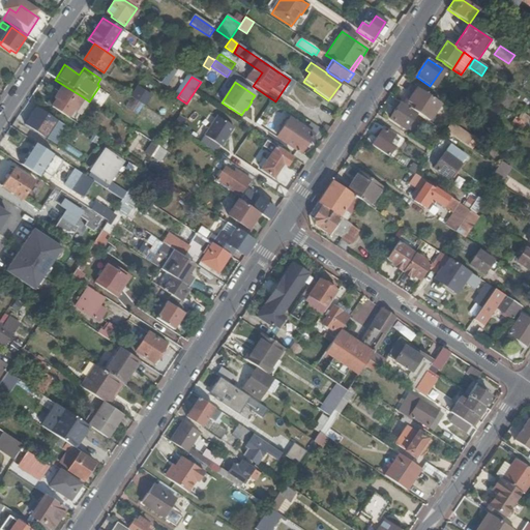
[(82,96),(63,85),(54,99),(55,100),(51,108),(67,118),(82,96)]
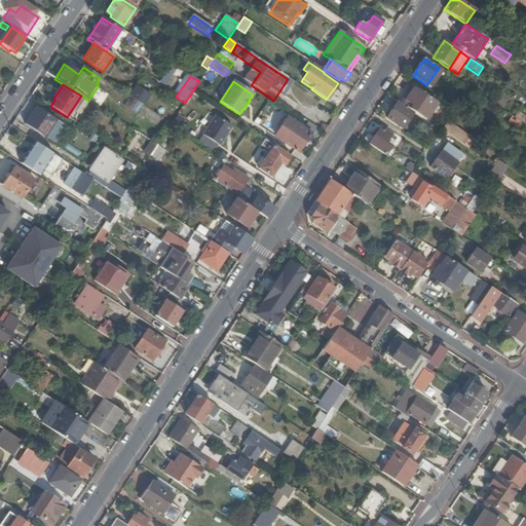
[(395,101),(398,103),(413,113),(426,122),(438,106),(407,84),(395,101)]
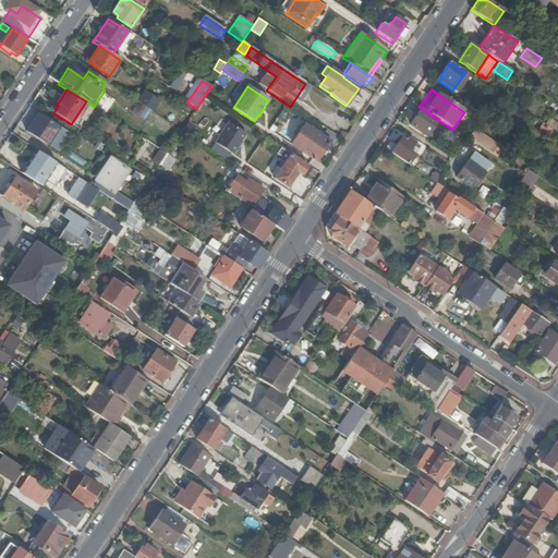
[(159,100),(145,91),(137,104),(152,112),(159,100)]
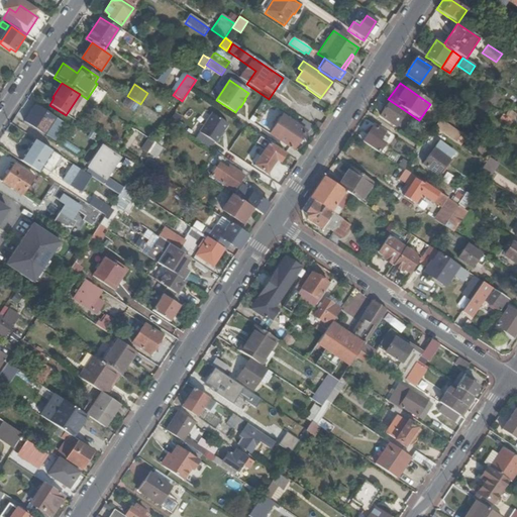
[(395,118),(399,121),(406,111),(391,101),(380,117),(391,124),(395,118)]
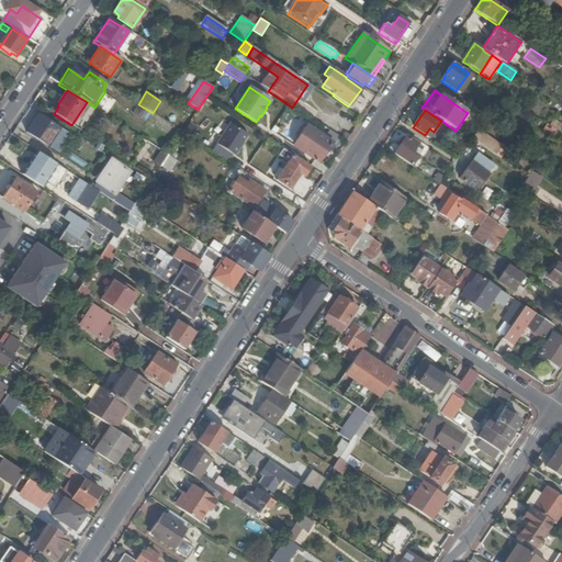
[(27,133),(47,146),(59,130),(38,115),(27,133)]
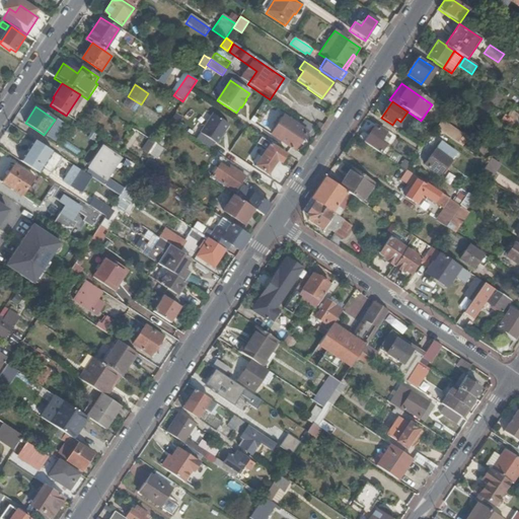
[(518,116),(511,110),(507,116),(515,122),(518,116)]
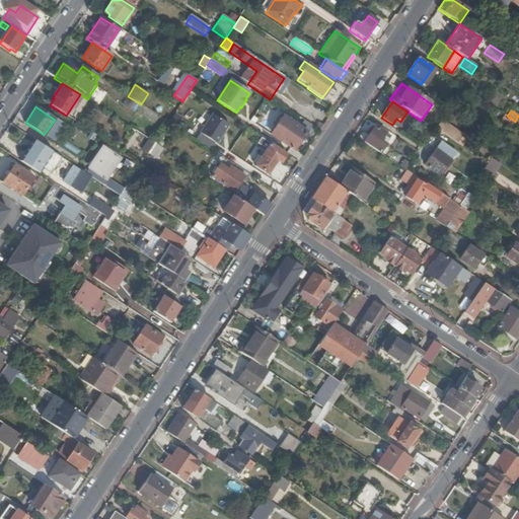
[(504,115),(501,120),(512,127),(515,122),(507,116),(504,115)]
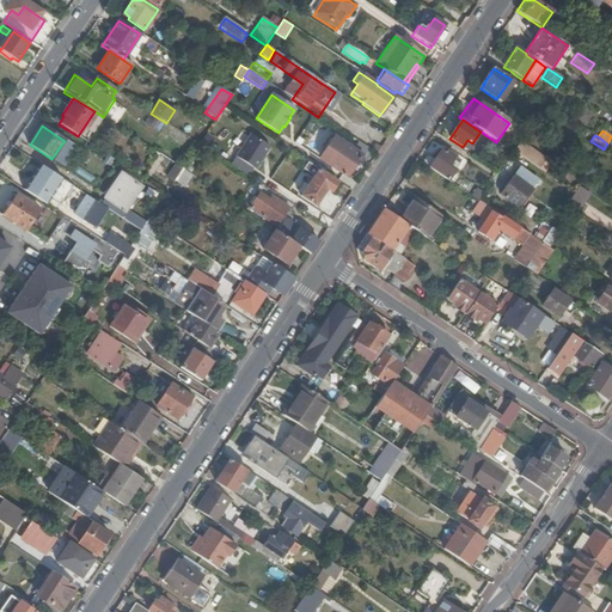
[(320,157),(320,161),(346,179),(361,157),(341,144),(340,144),(335,140),(331,140),(320,157)]
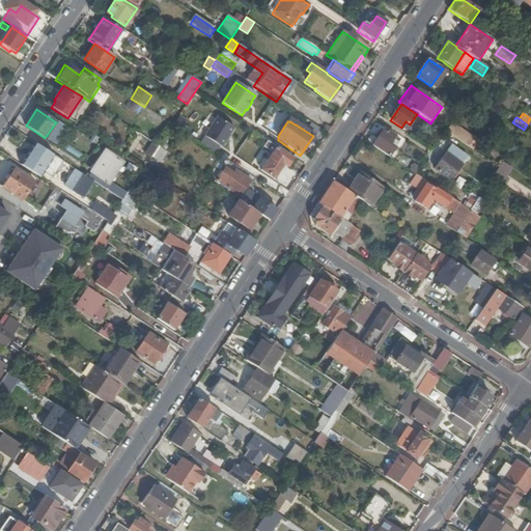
[(226,123),(213,142),(229,154),(243,135),(226,123)]
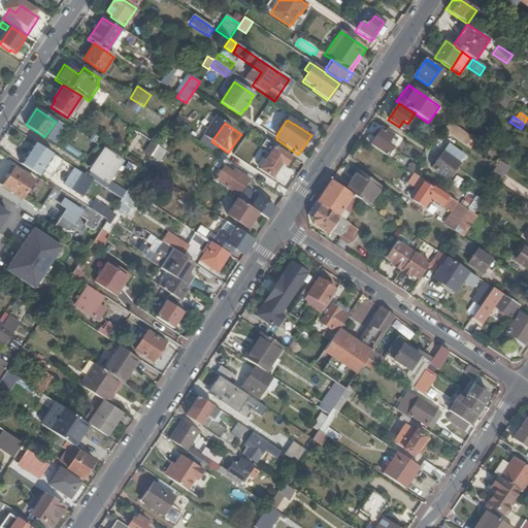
[(468,144),(467,143),(471,137),(450,123),(443,131),(467,146),(468,144)]
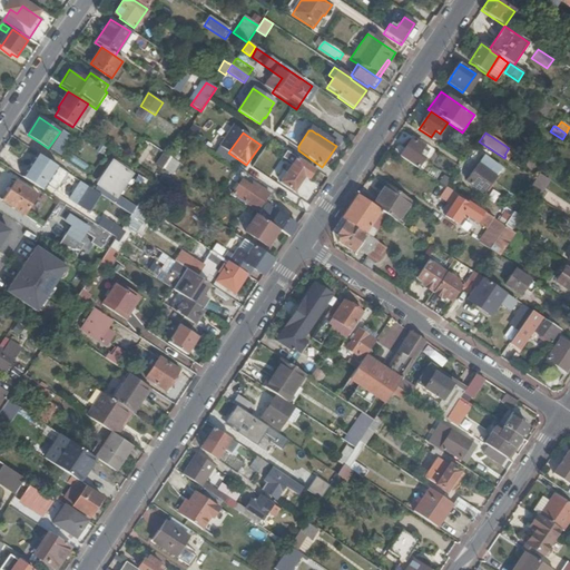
[(349,135),(345,140),(351,145),(354,138),(349,135)]
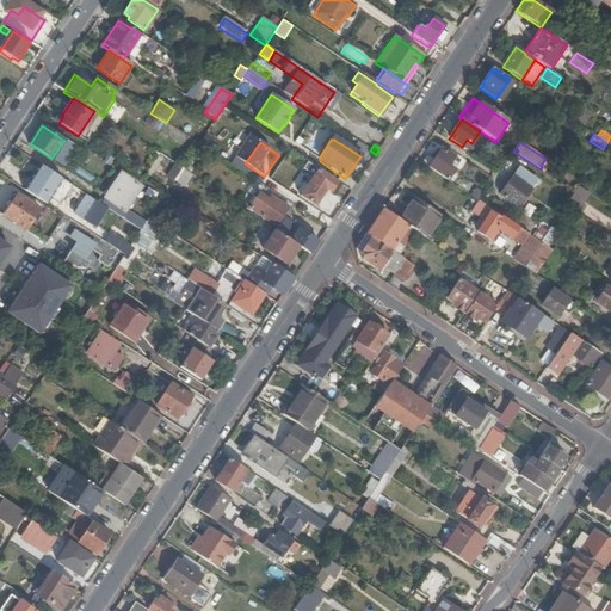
[(198,148),(195,154),(202,159),(205,153),(198,148)]
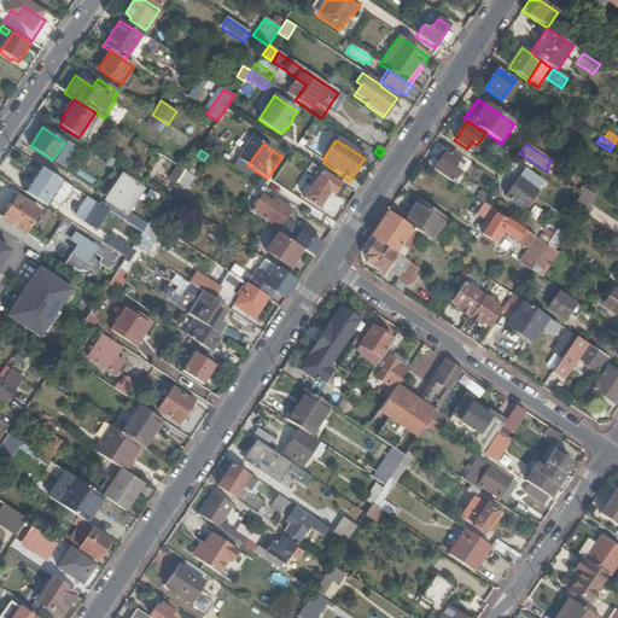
[(432,158),(426,167),(452,182),(460,170),(455,167),(460,161),(445,151),(438,162),(432,158)]
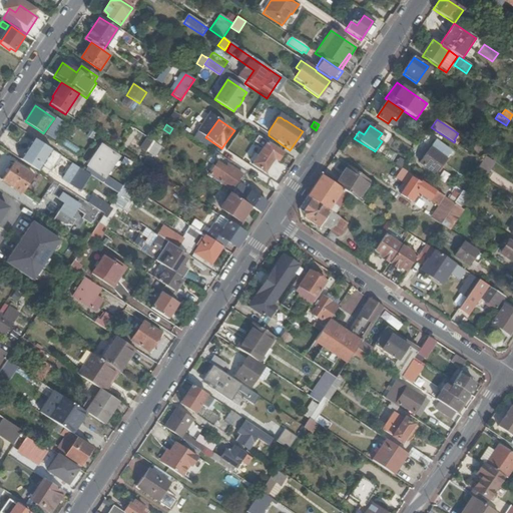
[(13,151),(20,157),(33,140),(26,135),(13,151)]
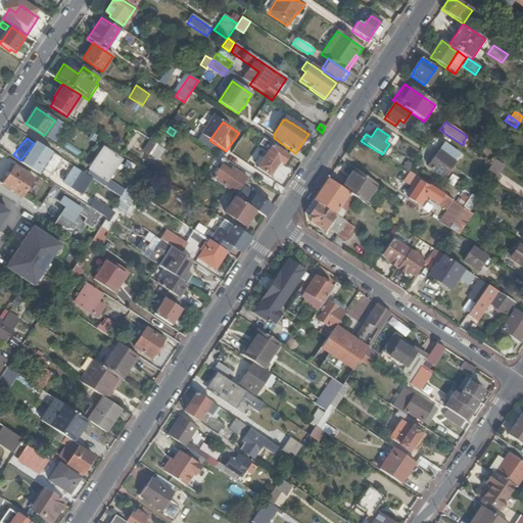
[(278,162),(282,164),(287,156),(264,140),(259,146),(267,151),(255,170),(268,178),(278,162)]
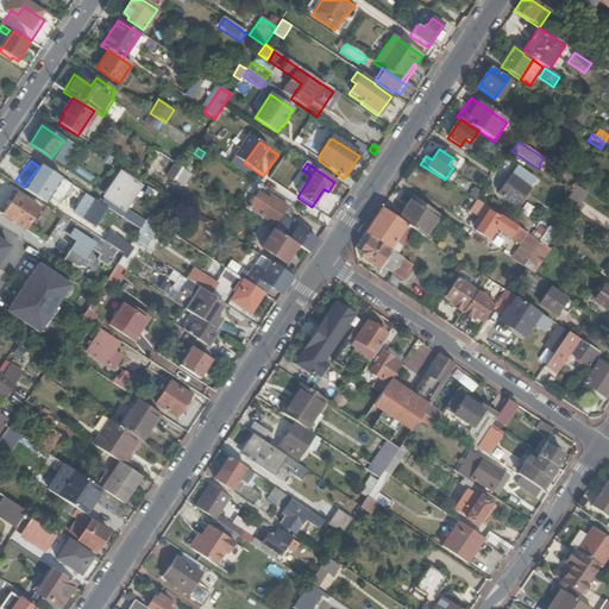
[(30,186),(57,203),(69,184),(42,167),(30,186)]
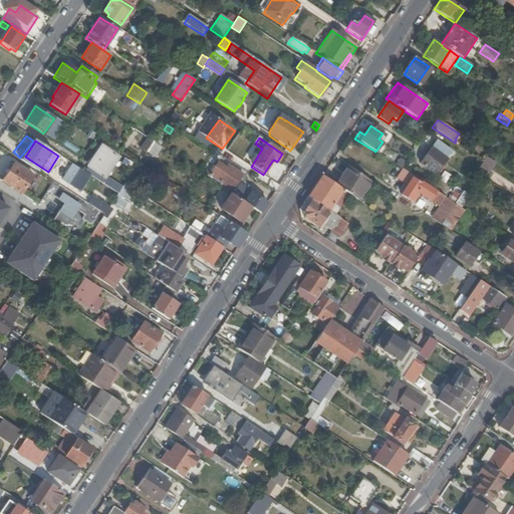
[(161,148),(153,143),(146,153),(155,159),(161,148)]
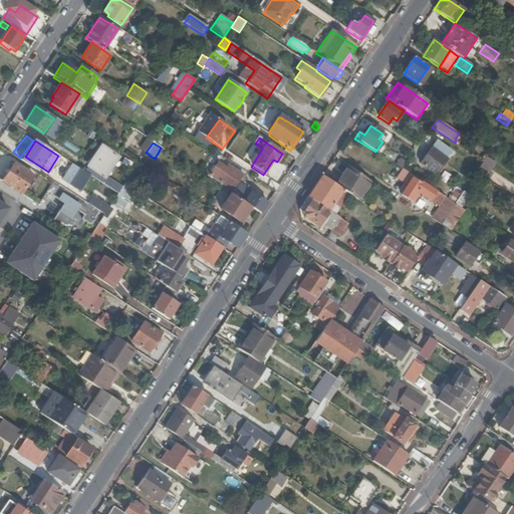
[(94,159),(85,174),(90,177),(117,195),(120,191),(122,188),(106,178),(118,158),(114,156),(115,154),(100,144),(92,157),(94,159)]
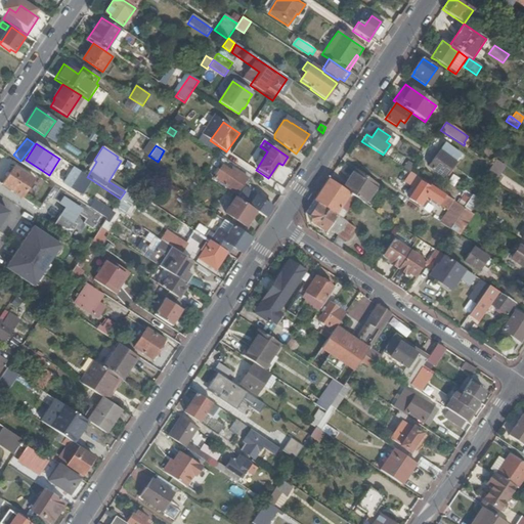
[(443,154),(439,151),(428,168),(439,175),(440,173),(442,174),(444,171),(446,172),(448,170),(450,171),(460,157),(447,147),(443,154)]
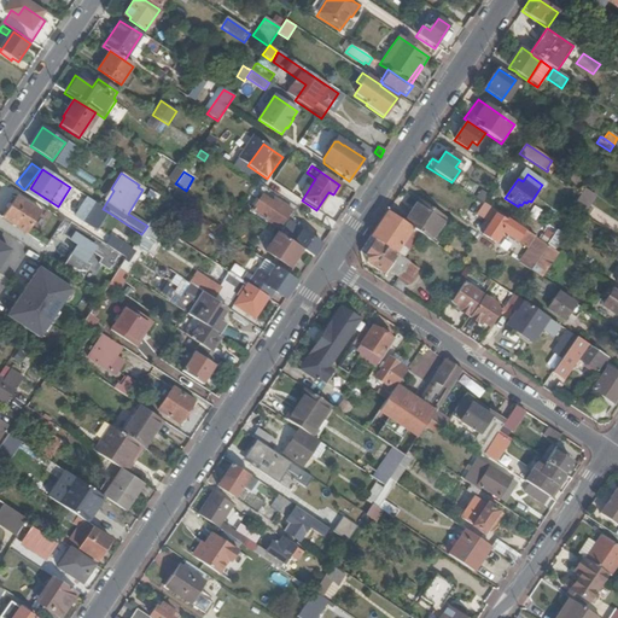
[(481,192),(476,199),(483,204),(488,197),(481,192)]
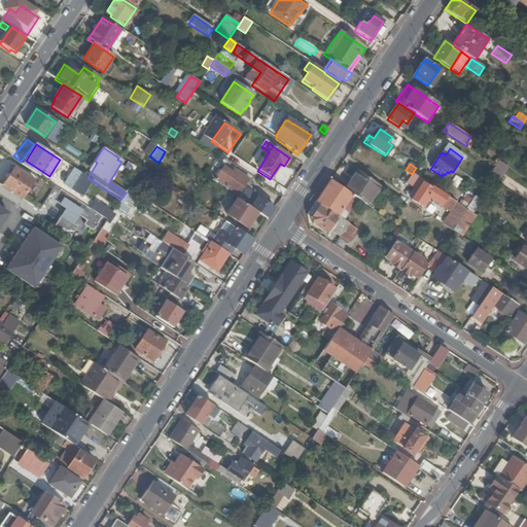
[(495,166),(488,177),(496,182),(503,172),(495,166)]
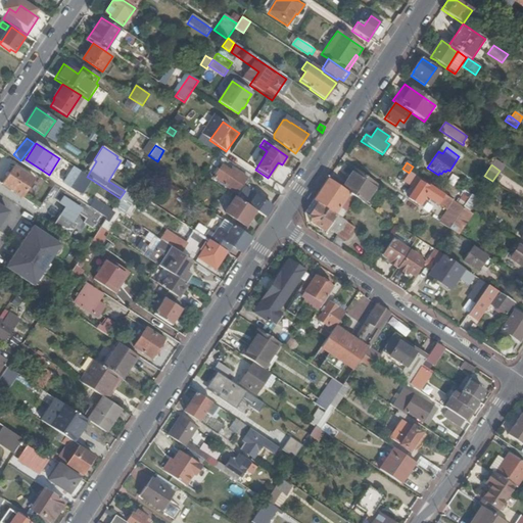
[(232,173),(221,165),(212,178),(224,186),(235,194),(246,178),(234,170),(232,173)]
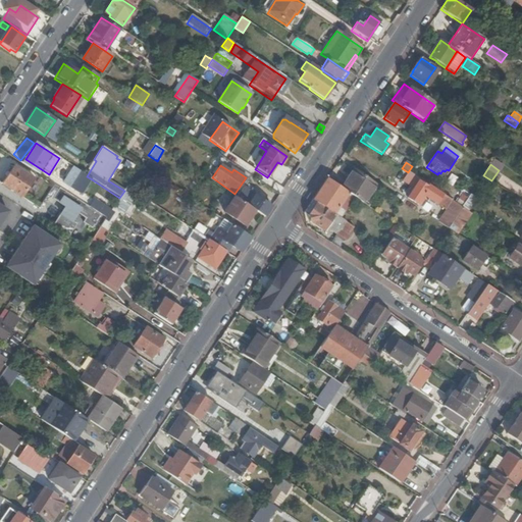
[(3,184),(22,196),(33,179),(14,167),(3,184)]
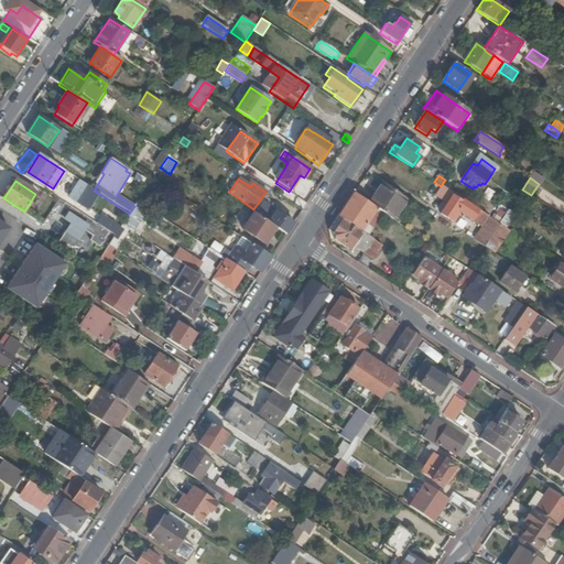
[(68,198),(88,210),(99,194),(94,191),(79,181),(68,198)]
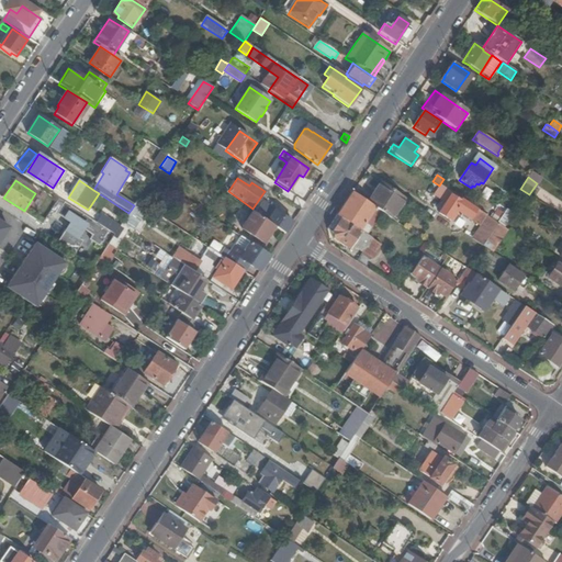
[(406,195),(383,180),(368,204),(374,209),(391,220),(406,195)]
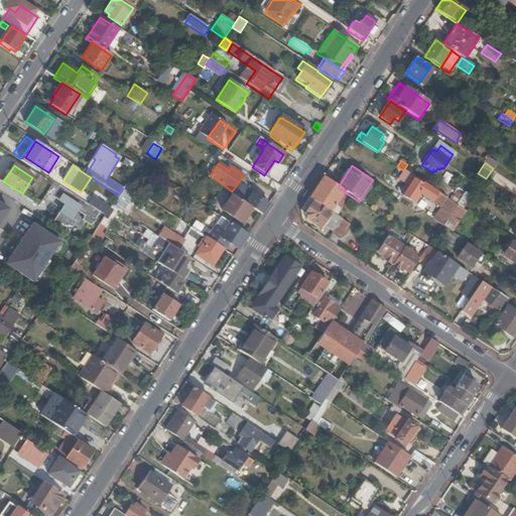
[(397,179),(408,186),(402,196),(414,204),(420,195),(430,202),(429,204),(431,205),(432,203),(439,208),(432,219),(442,226),(456,206),(450,202),(413,176),(403,170),(397,179)]
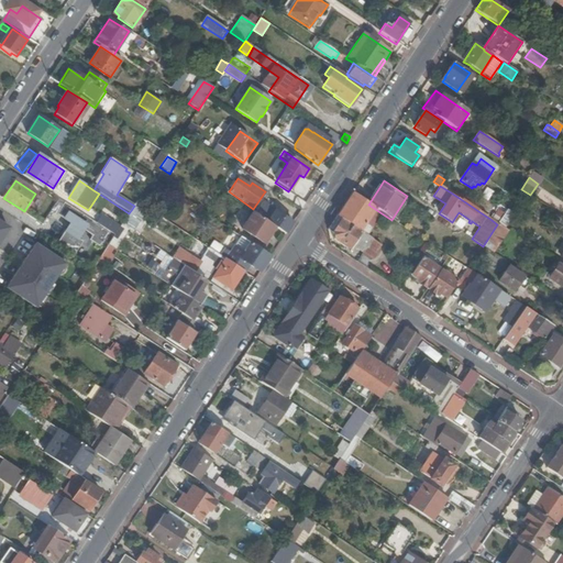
[(368,205),(352,194),(337,217),(365,235),(375,220),(370,217),(375,209),(368,205)]
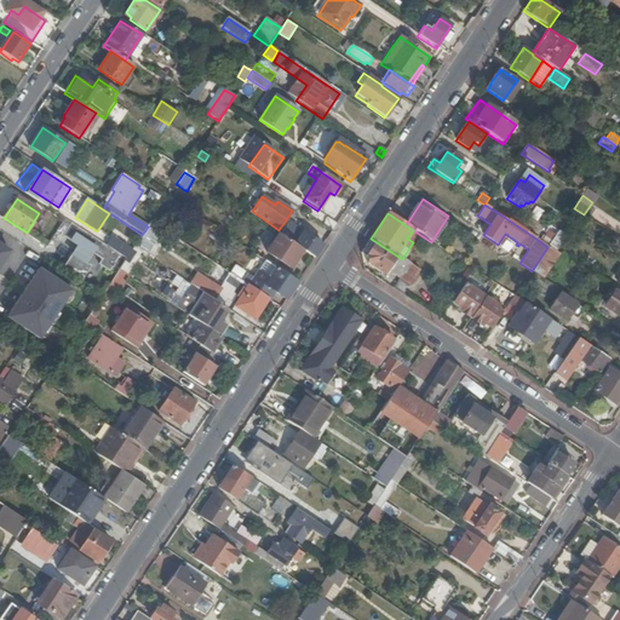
[(145,230),(142,235),(138,241),(144,245),(158,225),(151,222),(148,227),(145,230)]
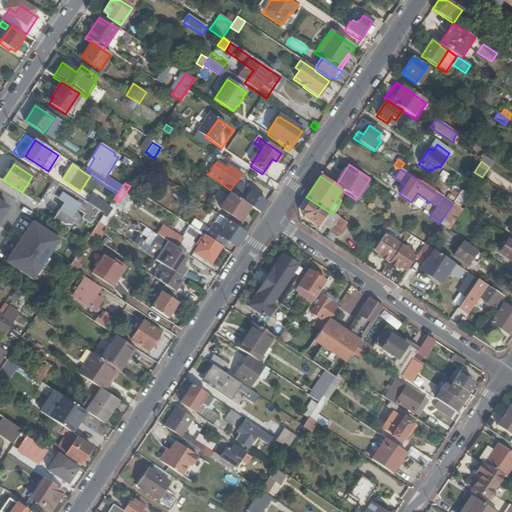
[(238,185),(231,195),(249,207),(259,213),(265,204),(249,193),(249,192),(238,185)]
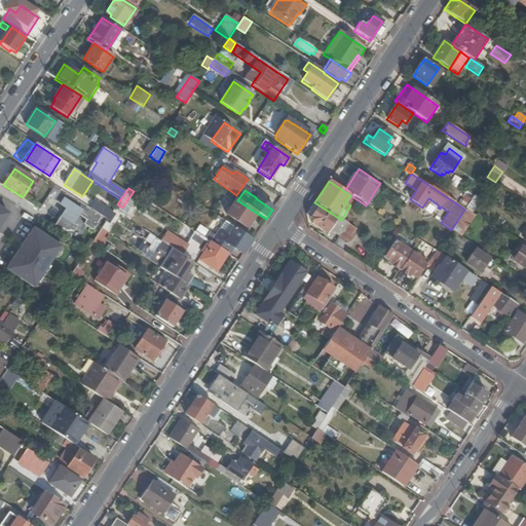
[(89,210),(60,191),(53,201),(66,210),(53,228),(70,238),(77,227),(72,225),(78,216),(86,222),(83,226),(92,231),(101,218),(89,210)]
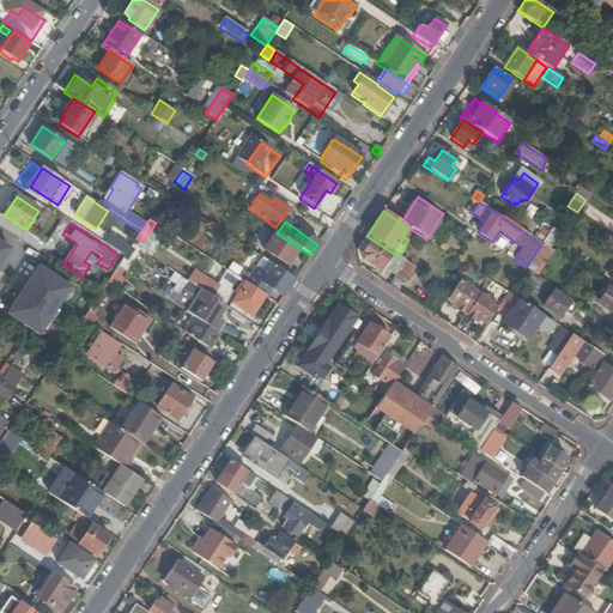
[(552,229),(548,234),(541,244),(550,249),(560,234),(552,229)]
